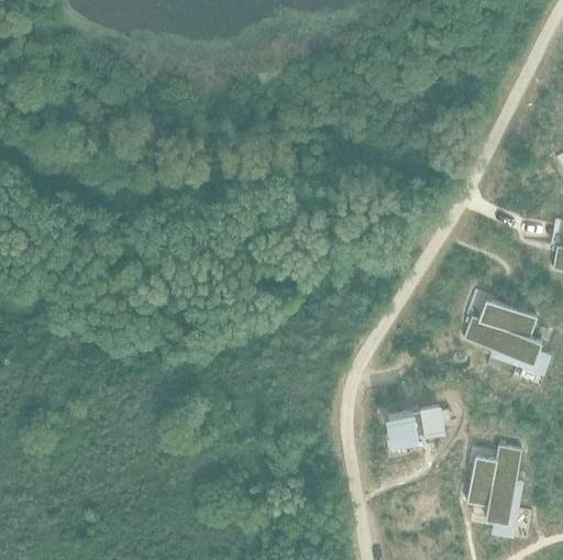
[(562,248),(556,246),(552,271),(562,272),(562,248)]
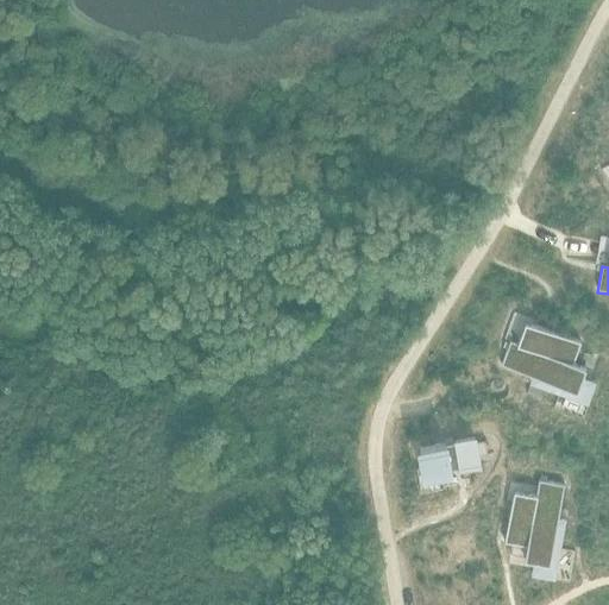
[(525,325),(516,345),(572,365),(581,345),(525,325)]
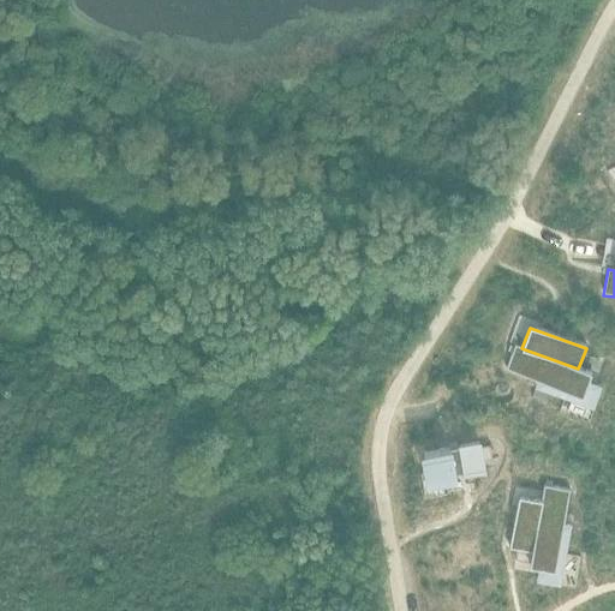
[(514,346),(506,371),(573,395),(578,381),(587,383),(591,375),(578,369),(521,348),(514,346)]
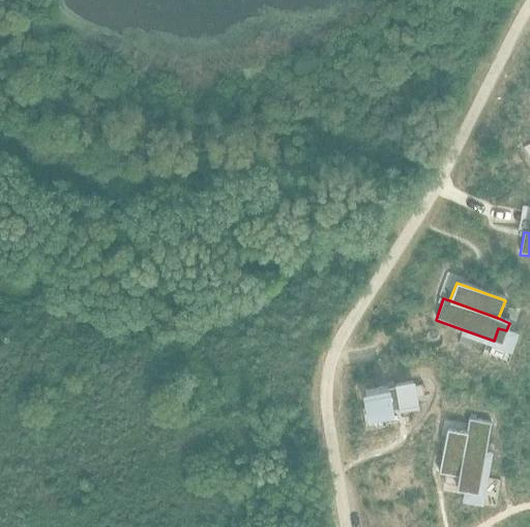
[(412,383),(364,391),(369,414),(391,410),(390,408),(401,406),(401,409),(416,406),(412,383)]
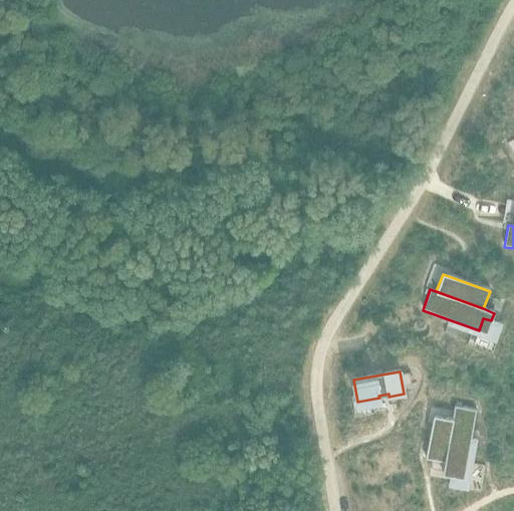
[(444,463),(442,475),(451,476),(452,468),(465,470),(476,412),(454,408),(452,419),(444,463)]
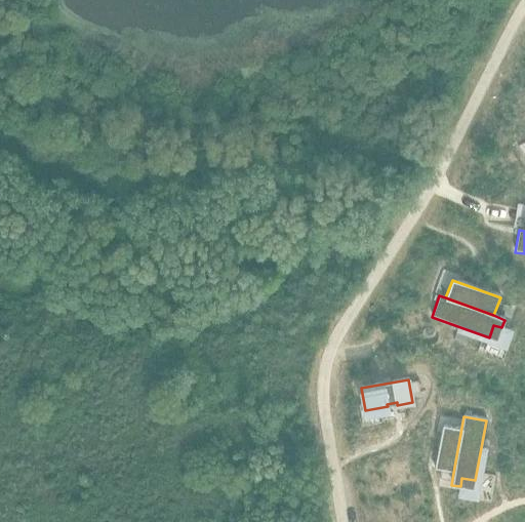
[(443,425),(435,470),(453,473),(461,428),(443,425)]
